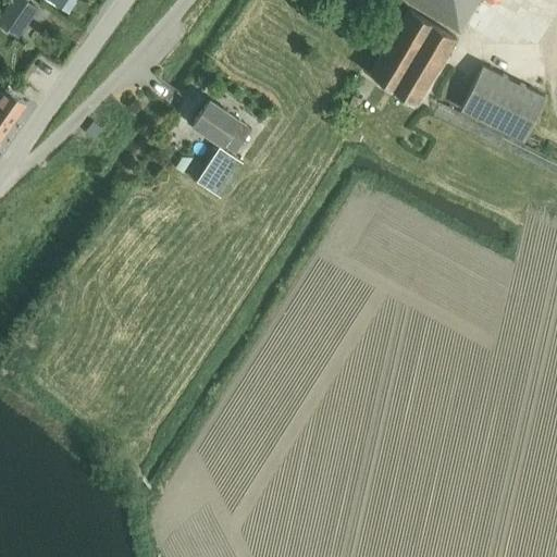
[(0,24),(19,37),(38,9),(26,0),(11,0),(0,15),(0,24)]
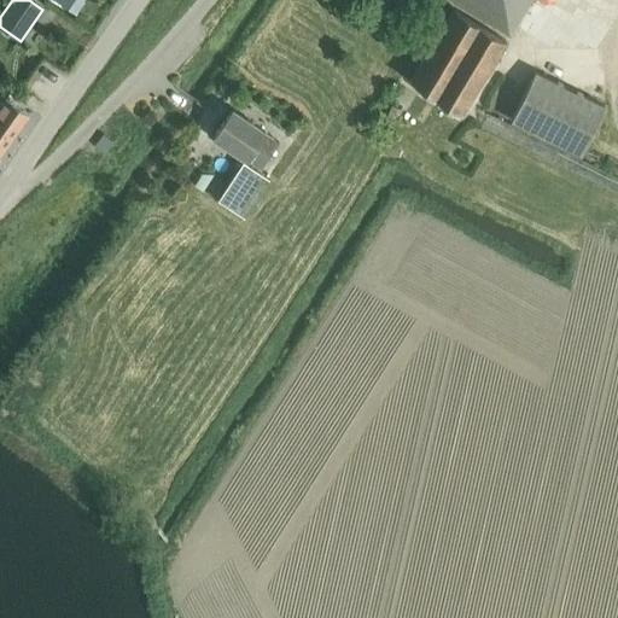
[(448,0),(508,38),(531,0),(448,0)]
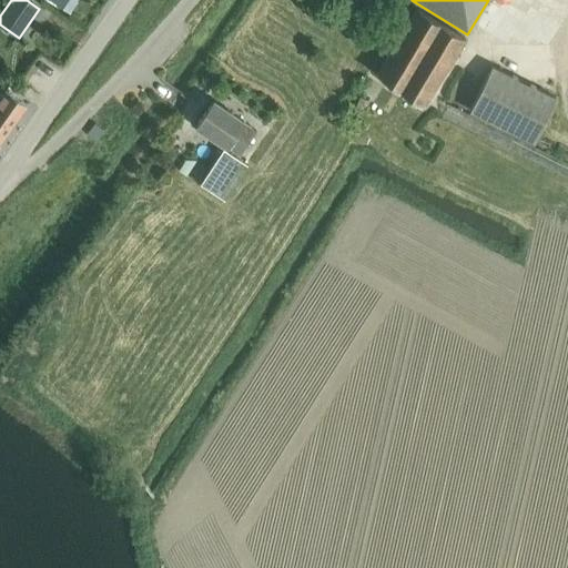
[(416,8),(376,75),(426,105),(466,38),(416,8)]
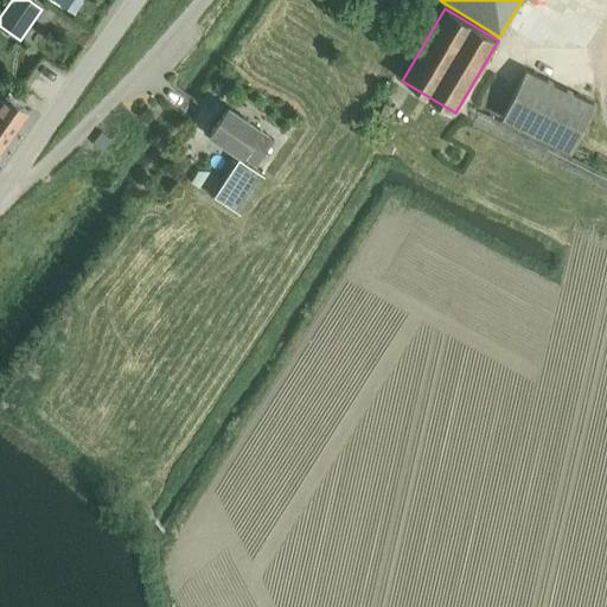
[(502,120),(569,153),(594,104),(526,71),(502,120)]
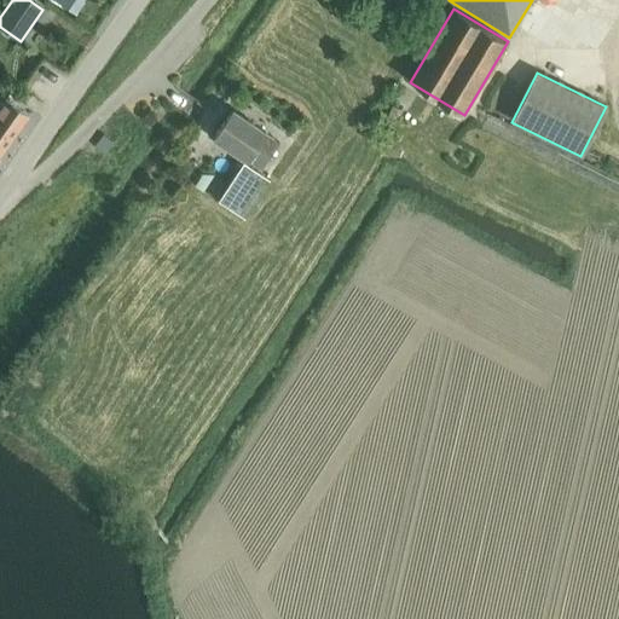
[(0,103),(0,156),(29,115),(5,98),(0,103)]
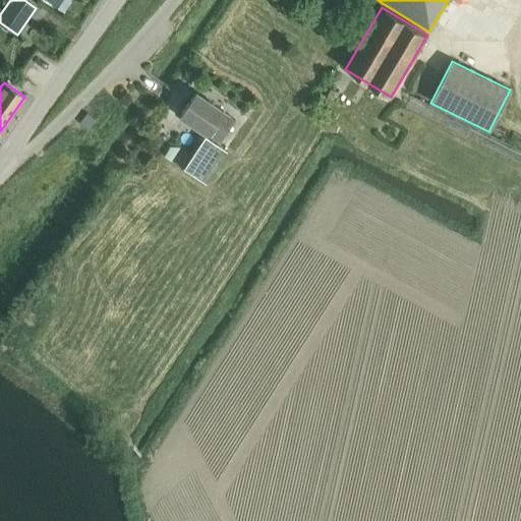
[(180,115),(210,135),(210,134),(221,141),(236,120),(225,112),(196,92),(180,115)]
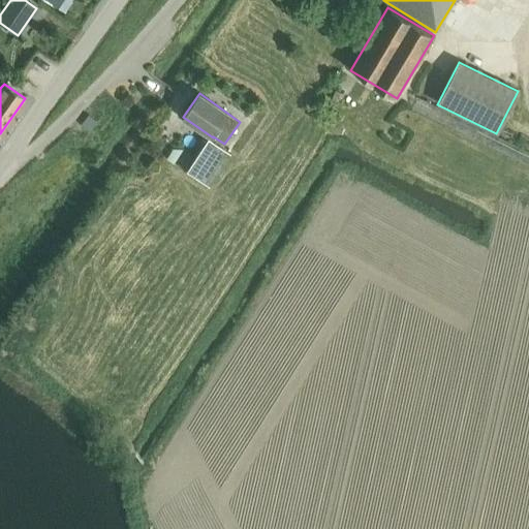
[(88,115),(80,125),(88,131),(96,121),(88,115)]
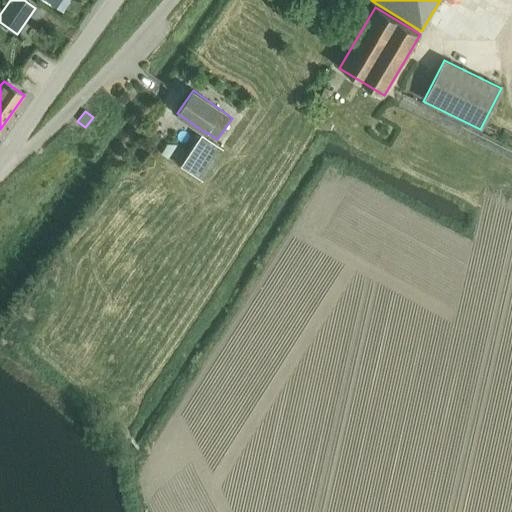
[(189,152),(180,166),(199,179),(201,180),(210,166),(223,148),(222,147),(202,133),(189,152)]
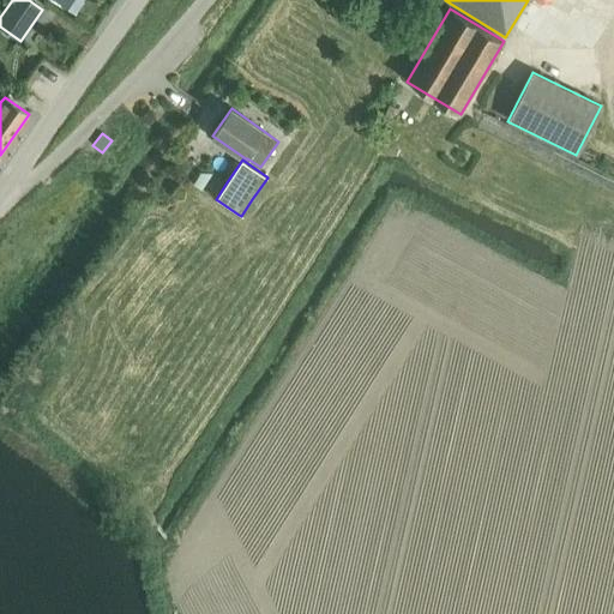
All buildings are outlined.
